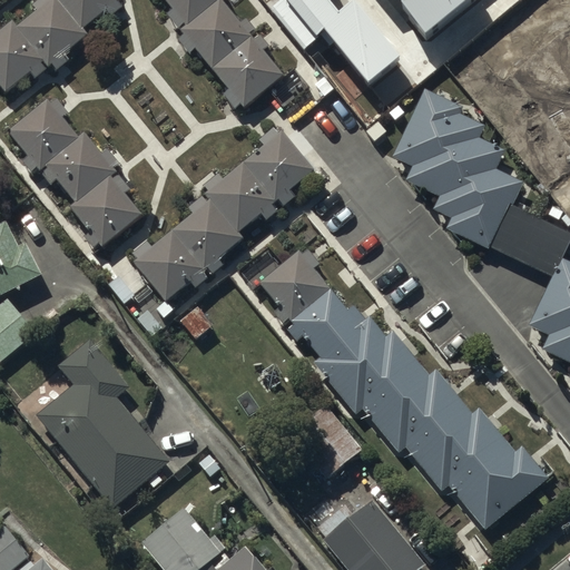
[(116,0),(40,0),(31,8),(36,13),(17,29),(11,23),(0,32),(0,87),(6,94),(29,74),(33,79),(51,66),(57,72),(69,62),(62,55),(86,35),(82,30),(106,11),(110,17),(121,8),(116,0)]
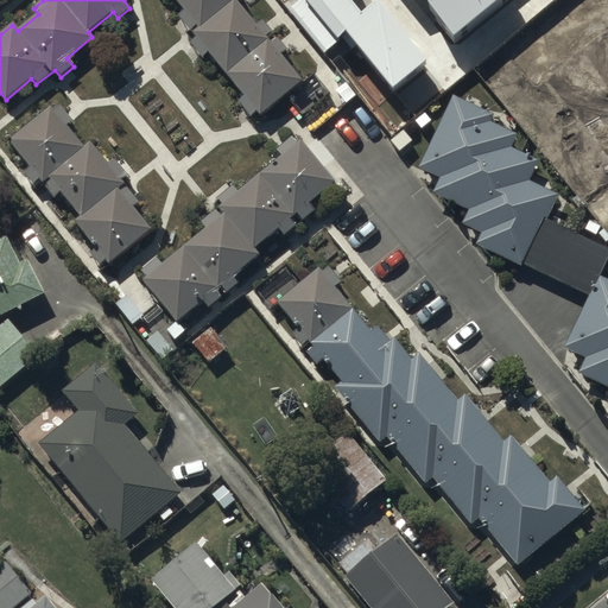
[(173,0),(183,11),(176,17),(194,40),(189,44),(202,61),(209,55),(242,96),(235,102),(249,119),(255,113),(259,116),(285,96),(301,116),(329,94),(314,75),(302,84),(279,56),(285,51),(276,39),(270,44),(265,38),(268,35),(259,23),(254,25),(234,0),(173,0)]
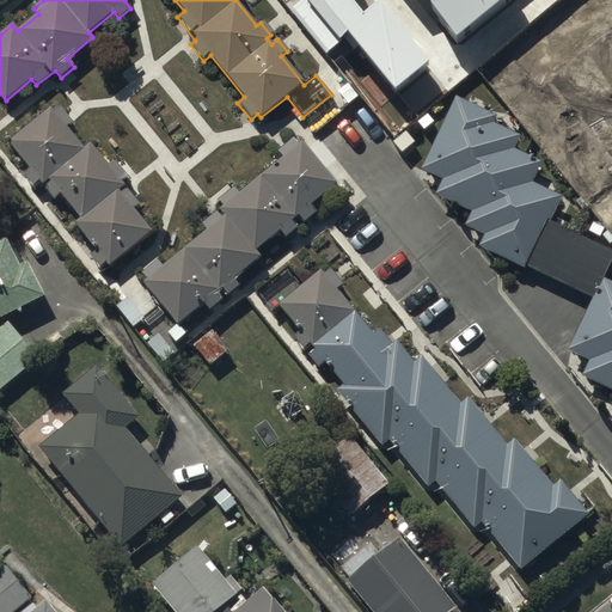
[(331,0),(338,17),(353,10),(365,35),(441,0),(331,0)]
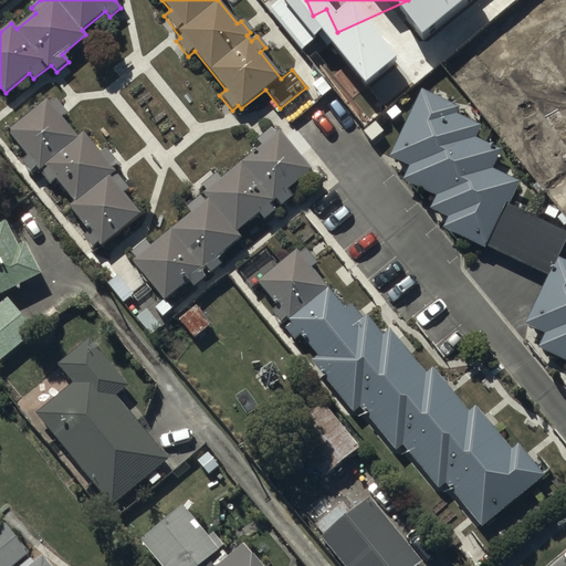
[(428,67),(394,24),(326,80),(362,122),(428,67)]
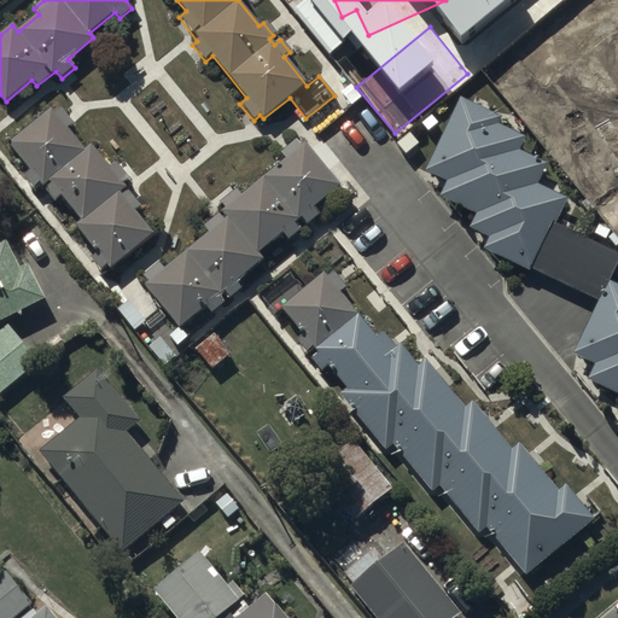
[(505,116),(458,94),(421,173),(443,182),(436,198),(474,216),(468,228),(489,238),(483,250),(528,270),(529,267),(600,299),(575,356),(594,365),(588,380),(617,394),(617,406),(617,410),(617,286),(607,281),(617,257),(552,227),(564,199),(535,186),(546,164),(519,152),(526,138),(500,126),(505,116)]
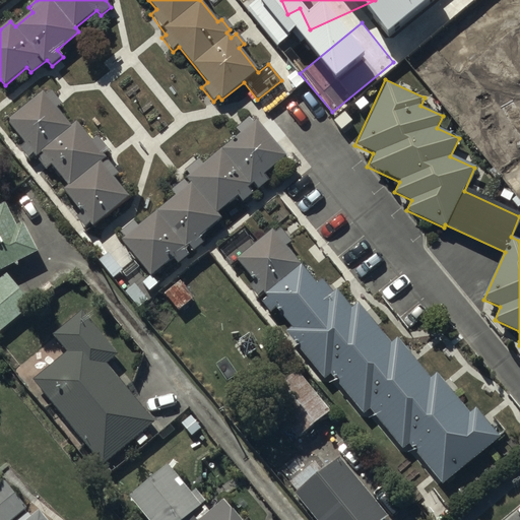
[(41,92),(6,120),(26,144),(21,148),(28,158),(33,154),(46,172),(53,167),(68,186),(62,191),(80,214),(76,218),(84,230),(90,224),(92,228),(131,198),(115,178),(121,174),(106,154),(109,151),(98,138),(91,143),(74,122),(67,128),(53,110),(59,105),(49,92),(44,96),(41,92)]
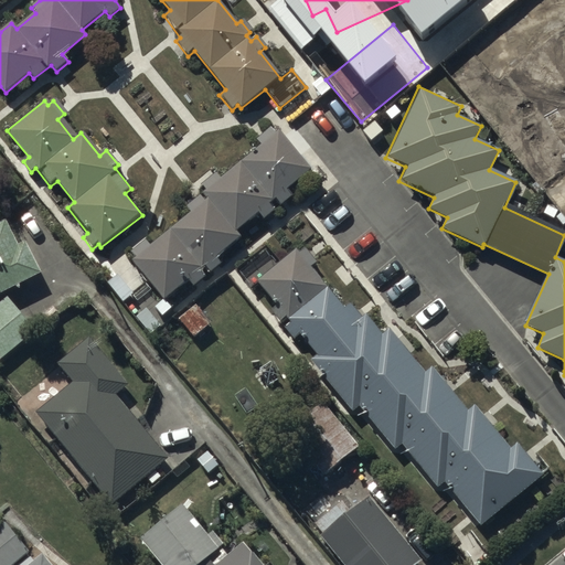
[(310,170),(279,132),(276,135),(272,129),(256,141),(260,147),(221,179),(215,172),(201,184),(205,190),(184,206),(190,212),(150,244),(146,238),(130,252),(135,257),(130,260),(132,264),(108,284),(123,301),(148,280),(163,299),(189,279),(194,286),(204,277),(200,270),(206,266),(211,272),(221,264),(215,257),(240,237),(235,232),(258,213),(263,220),(275,210),(270,203),(275,199),(280,205),(291,195),(286,189),(310,170)]
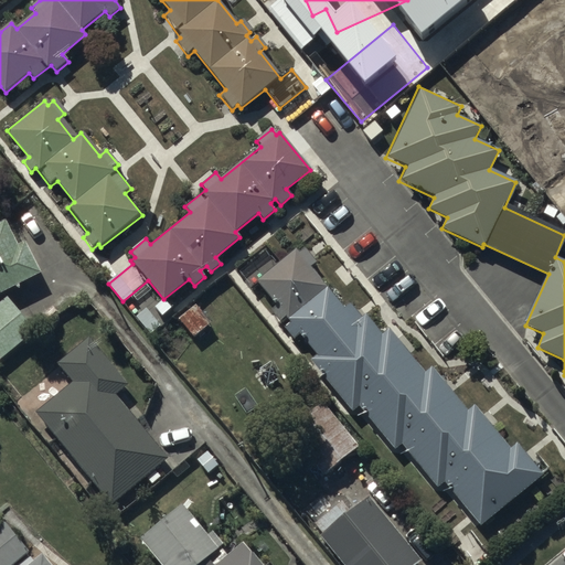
[(0,294),(41,275),(25,242),(17,246),(4,221),(0,222),(0,294)]
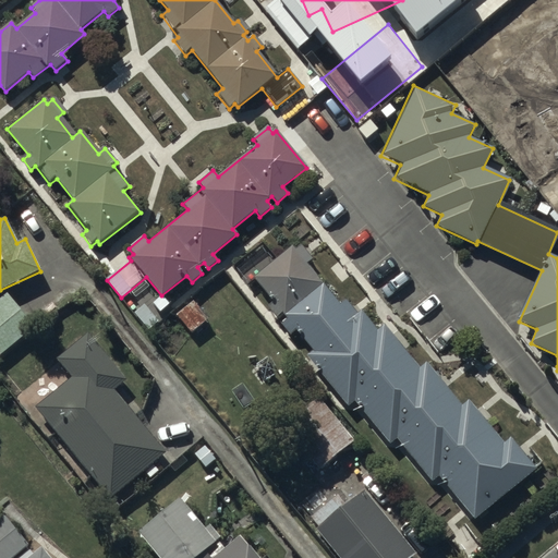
[(296,252),(292,246),(253,279),(273,301),(265,307),(275,319),(282,314),(287,319),(280,325),(291,337),(298,331),(314,351),(306,358),(349,409),(354,403),(391,447),(397,441),(431,483),(437,477),(473,520),(536,468),(510,438),(504,444),(468,401),(461,407),(426,364),(420,370),(384,326),(378,331),(361,312),(356,315),(343,299),(338,304),(306,266),(314,259),(303,246),(296,252)]
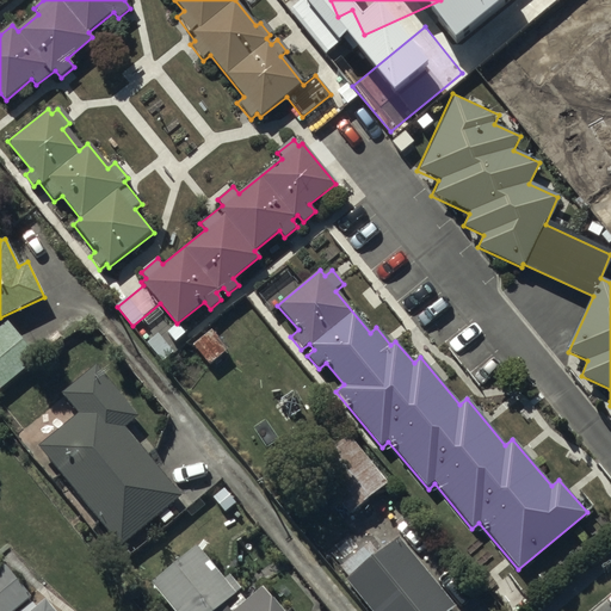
[(0,388),(37,359),(7,322),(0,328),(0,388)]
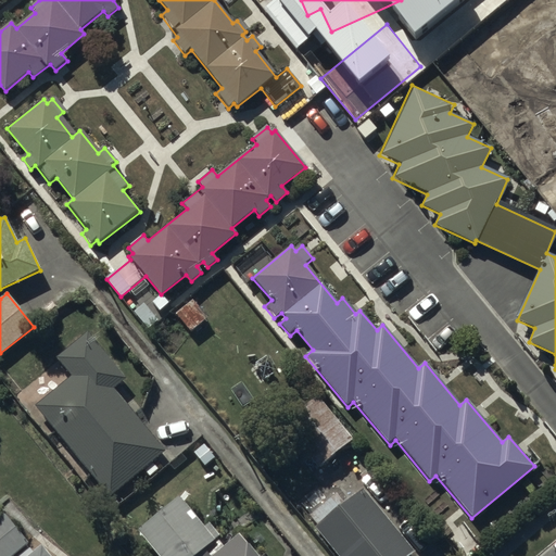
[(127,379),(86,333),(57,359),(71,376),(36,406),(39,409),(19,427),(43,455),(59,441),(110,500),(142,471),(149,478),(158,470),(153,465),(167,452),(114,391),(127,379)]
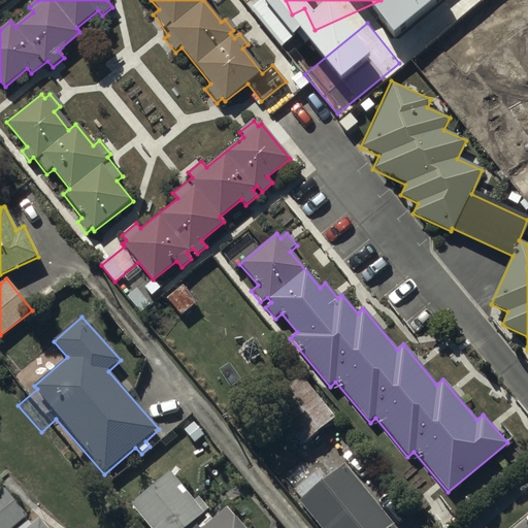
[(334,420),(301,376),(269,402),(302,444),(334,420)]
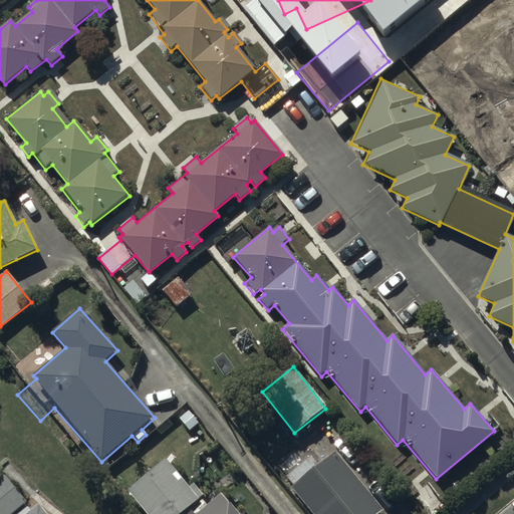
[(299,447),(278,464),(289,477),(286,479),(293,487),(289,491),(307,513),(382,513),(387,511),(336,450),(318,465),(310,455),(307,457),(299,447)]
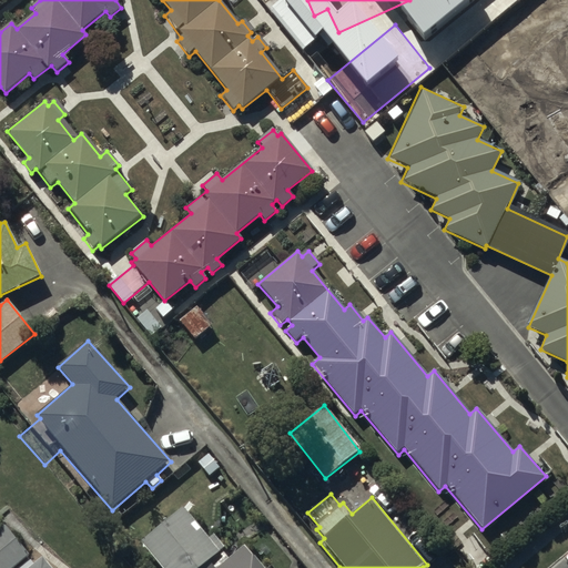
[(182,508),(140,544),(160,567),(263,567),(244,546),(227,559),(222,553),(225,549),(212,535),(208,538),(182,508)]
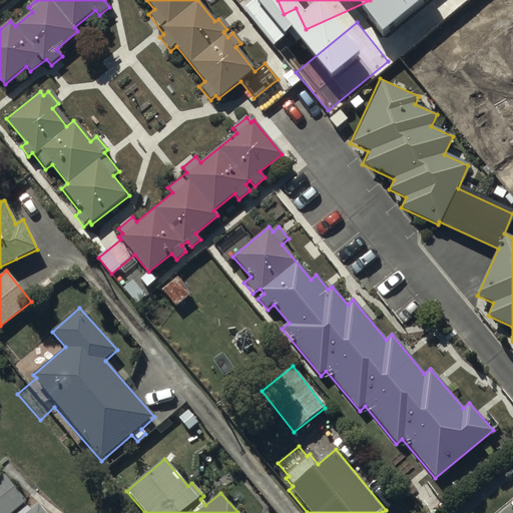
[(0,512),(12,512),(26,502),(2,473),(0,474),(0,512)]
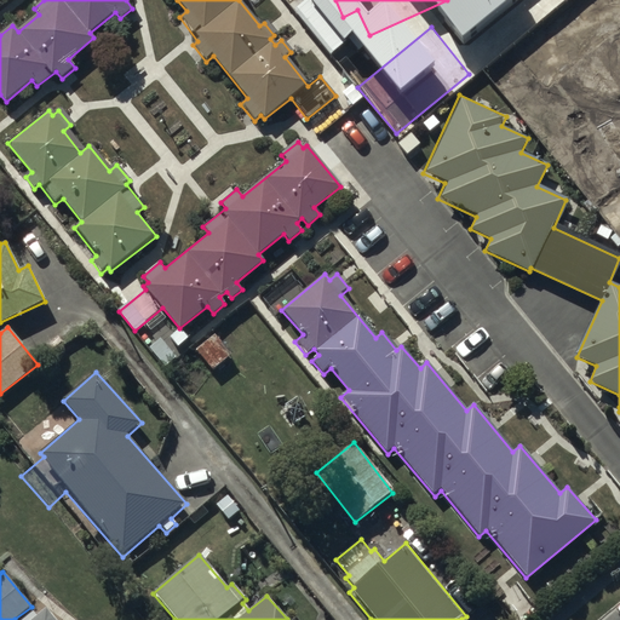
[(53,619),(44,609),(30,619),(53,619)]
